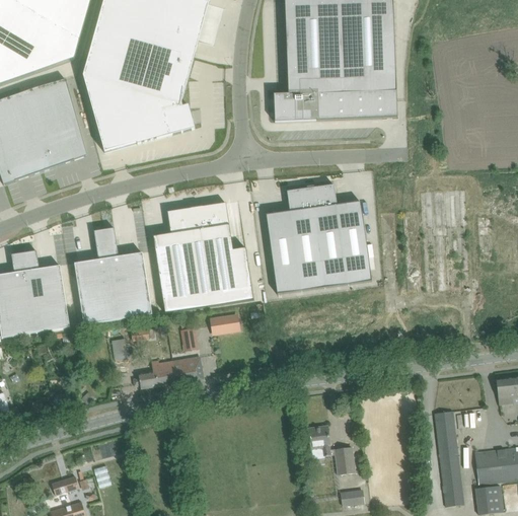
[(0,84),(74,58),(89,0),(0,0),(0,84)]
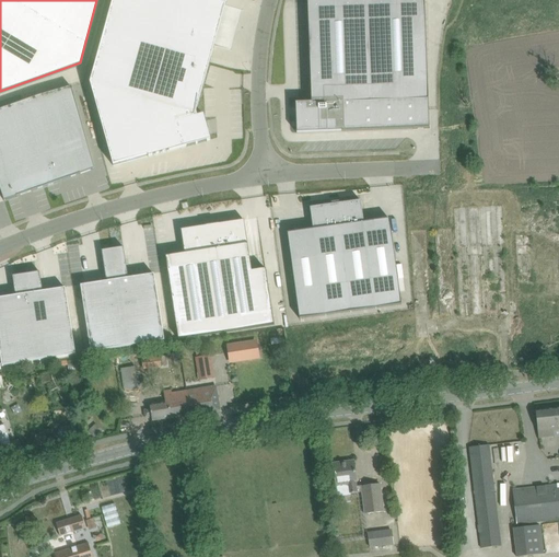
[(111,0),(89,80),(112,163),(142,154),(143,155),(186,143),(210,137),(202,112),(199,113),(196,104),(213,44),(224,4),(225,0),(111,0)]
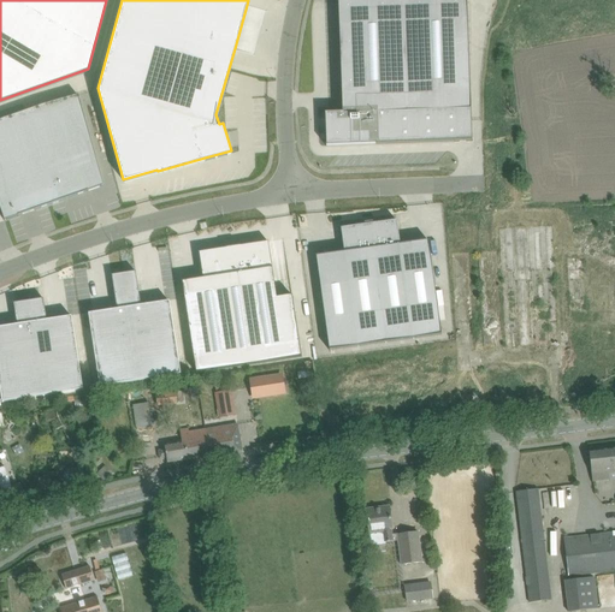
[(336,0),(341,110),(324,110),(325,143),(471,137),(465,0),(336,0)]
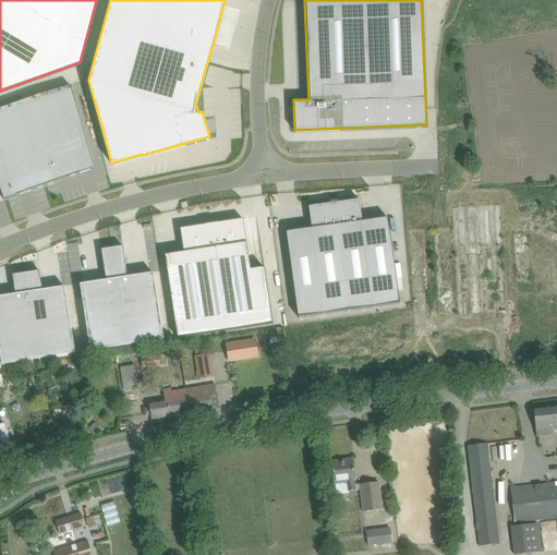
[(37,93),(0,106),(0,189),(3,197),(15,193),(80,170),(93,166),(70,83),(37,93)]
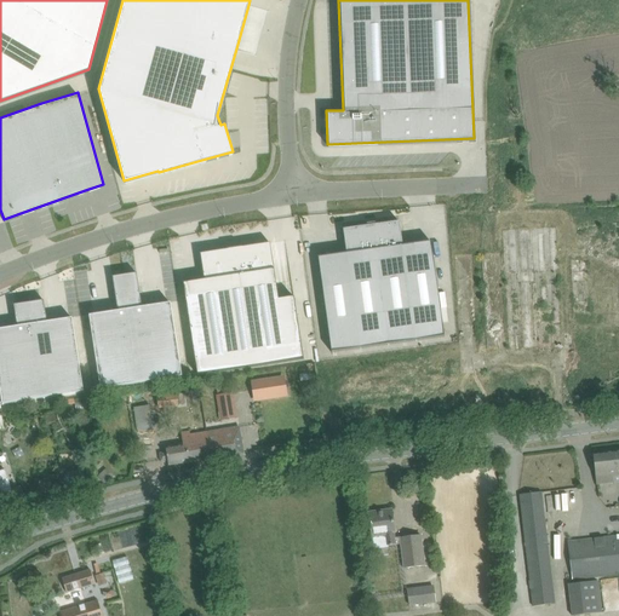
[(345,251),(316,254),(330,350),(443,334),(430,239),(401,242),(399,219),(374,222),(366,223),(342,226),(345,251)]
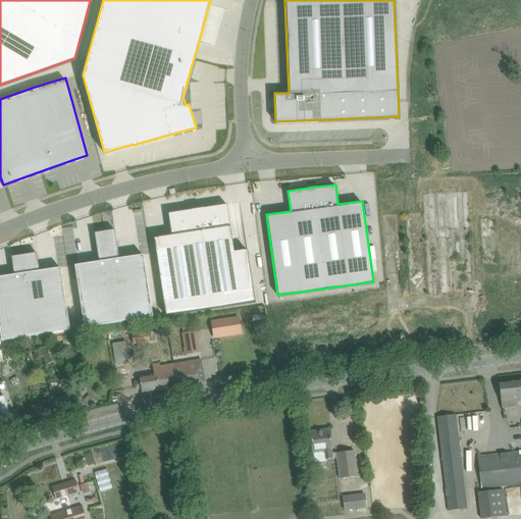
[(471,290),(468,189),(422,190),(425,292),(471,290)]
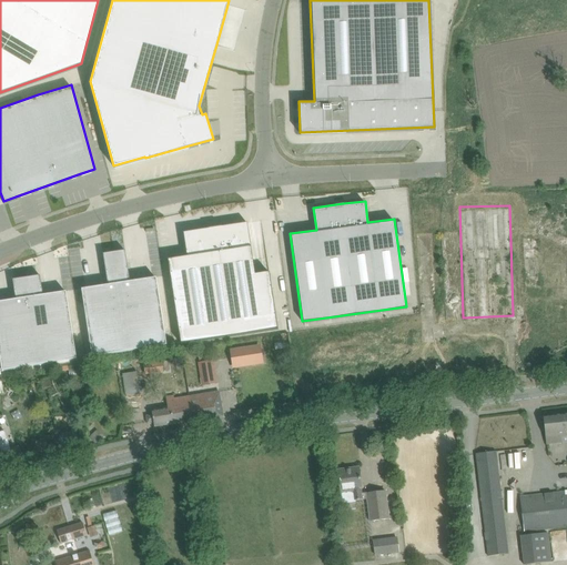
[(186,254),(166,258),(180,341),(277,326),(269,270),(254,272),(246,220),(182,230),(186,254)]
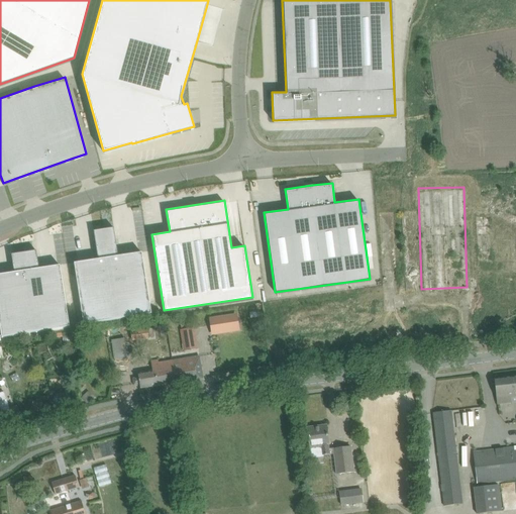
[(113,225),(103,227),(117,317),(150,312),(141,250),(137,250),(138,251),(117,254),(113,225)]
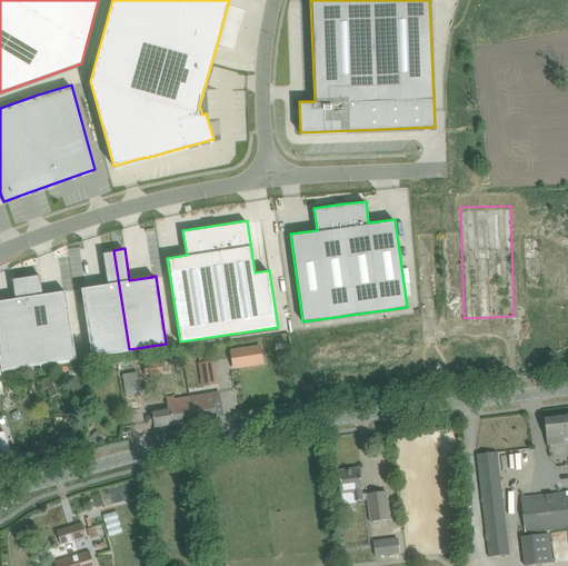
[(85,287),(81,287),(91,355),(129,349),(113,250),(102,252),(107,284),(85,288),(85,287)]
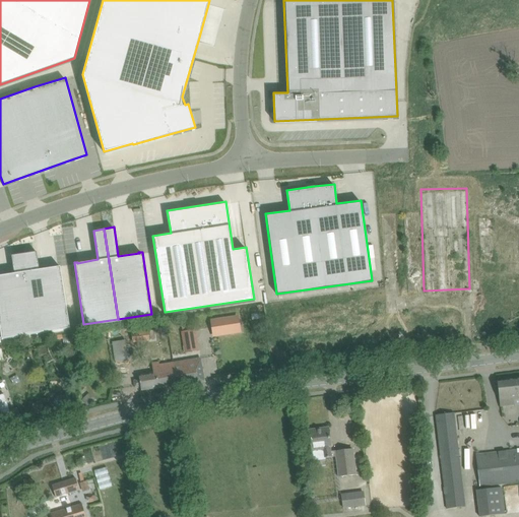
[(36,250),(23,252),(35,332),(69,326),(60,264),(56,265),(56,266),(39,268),(36,250)]
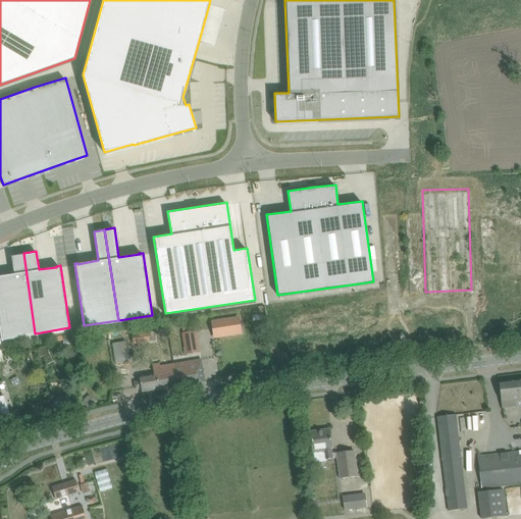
[(0,332),(1,339),(35,333),(23,253),(10,255),(13,273),(0,275),(0,332)]
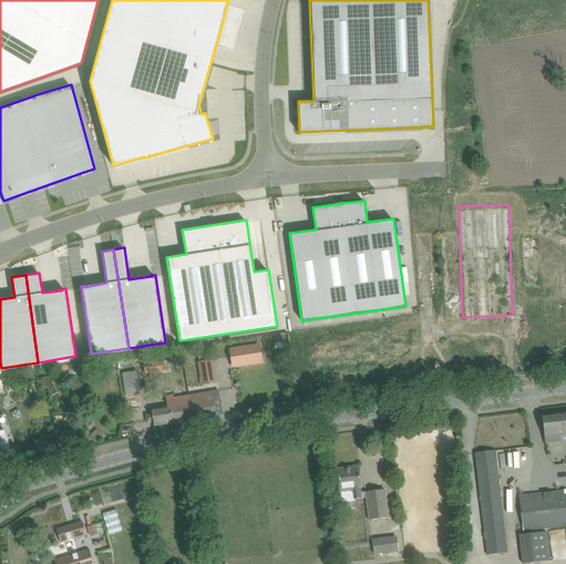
[(238,348),(240,361),(260,358),(258,345),(238,348)]
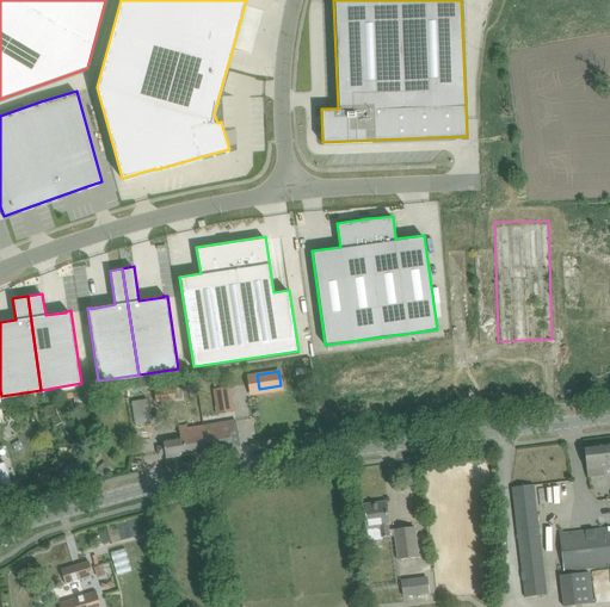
[(174,384),(155,386),(158,400),(177,397),(174,384)]
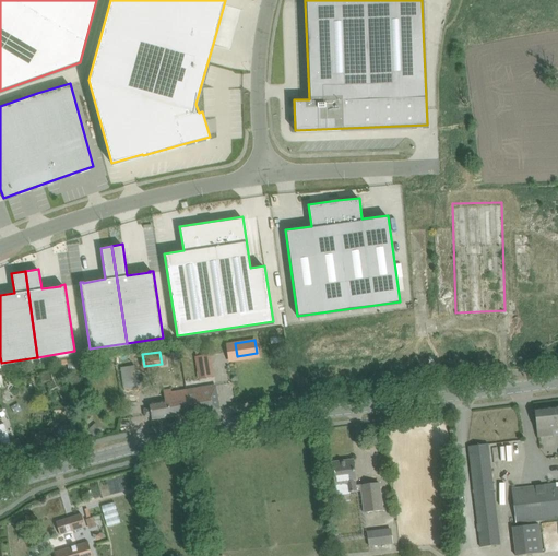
[(119,365),(123,390),(125,401),(139,399),(137,383),(133,363),(119,365)]
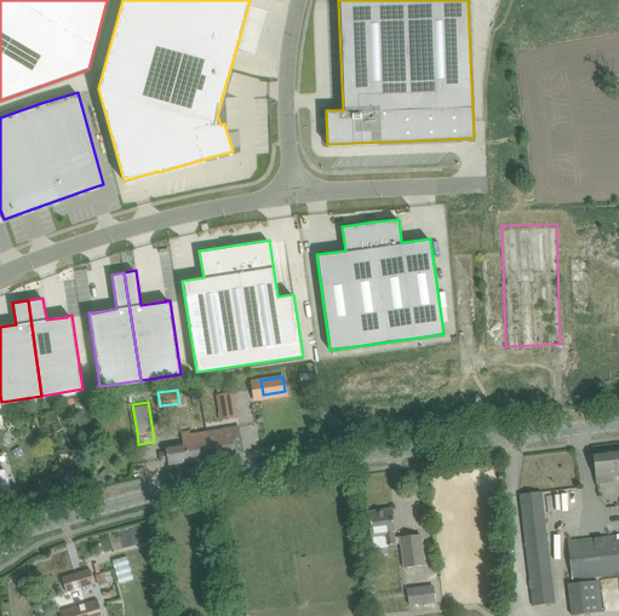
[(236,414),(235,406),(224,408),(225,415),(236,414)]
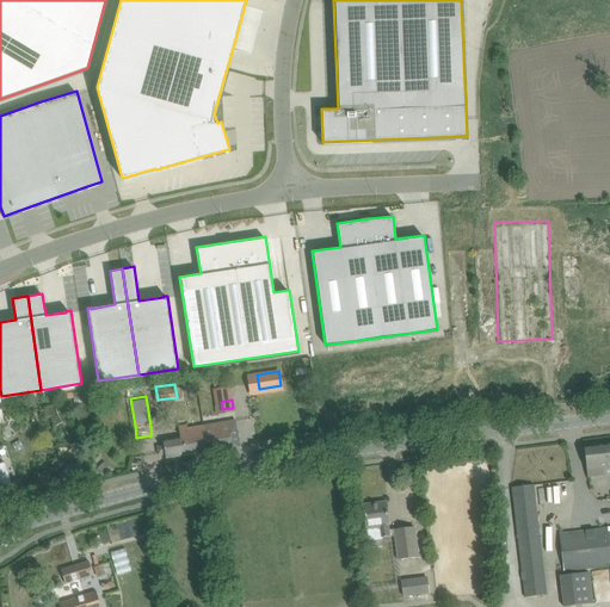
[(234,417),(202,423),(207,448),(208,448),(207,445),(214,443),(215,447),(239,444),(234,417)]
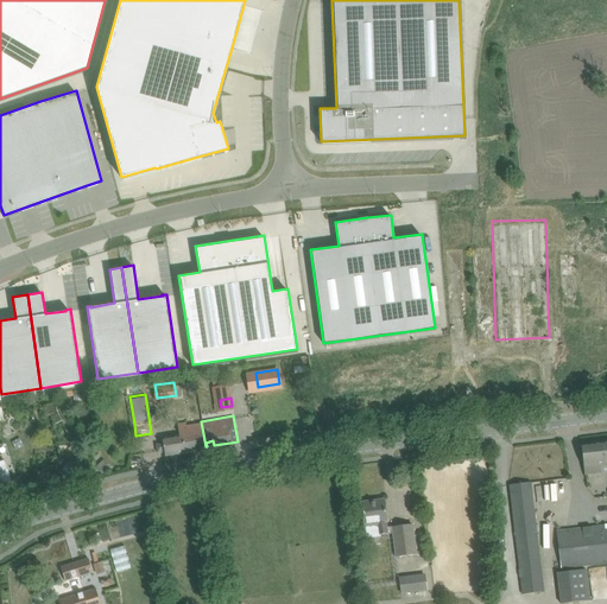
[(206,446),(201,421),(185,424),(185,420),(176,421),(178,432),(160,434),(162,442),(156,442),(157,450),(163,449),(164,453),(184,450),(206,446)]
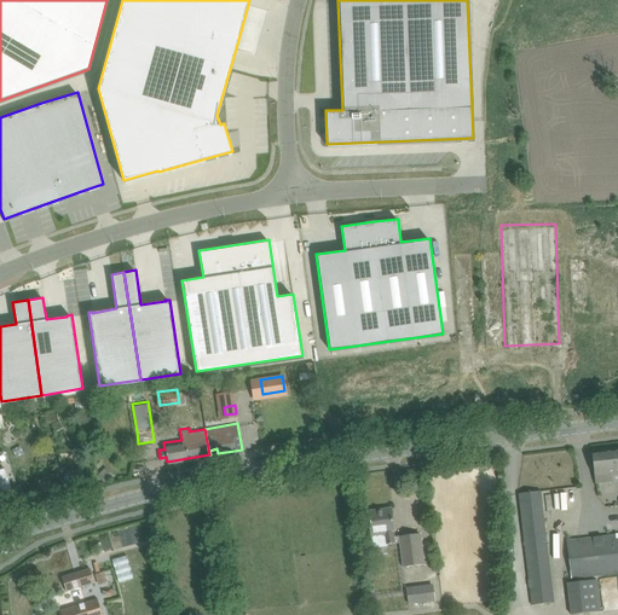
[(617,447),(590,451),(594,480),(612,479),(611,469),(617,468),(617,447)]
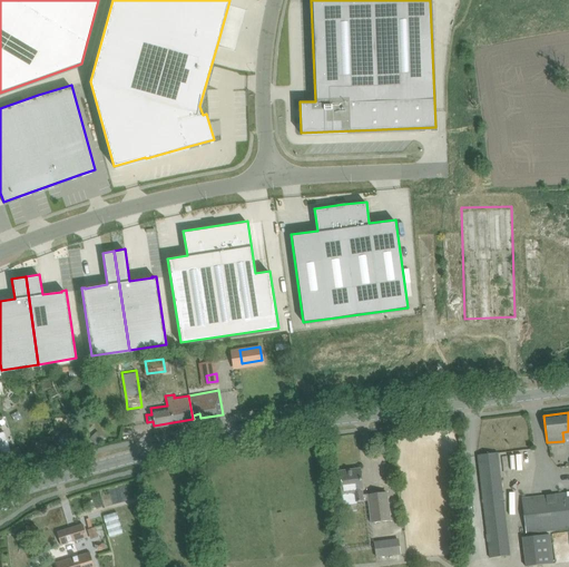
[(57,438),(57,440),(58,441),(58,443),(59,445),(61,446),(62,447),(65,447),(67,447),(69,447),(70,446),(71,445),(72,442),(74,441),(74,439),(74,437),(74,436),(72,433),(70,432),(69,431),(67,430),(65,430),(64,430),(61,431),(60,432),(58,433),(58,436),(57,438)]
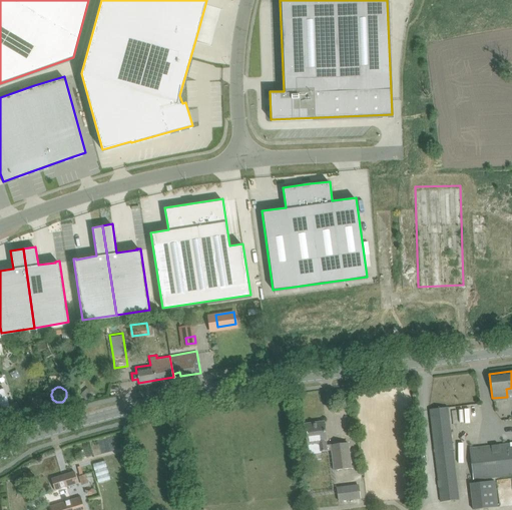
[(0,409),(1,409),(1,407),(9,405),(8,402),(5,394),(0,396),(0,409)]
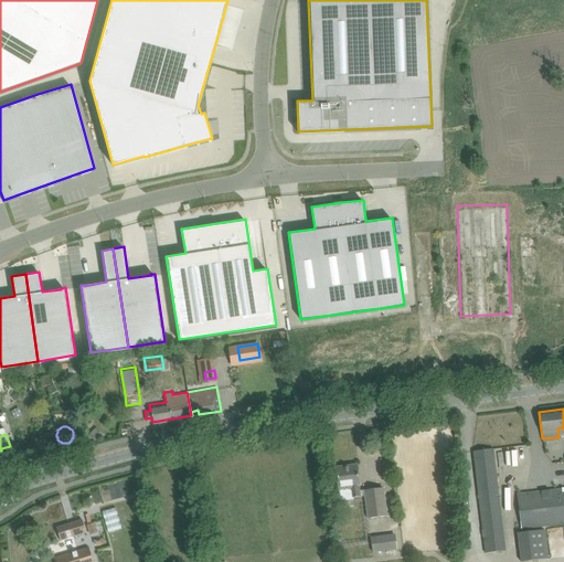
[(33,445),(41,448),(45,438),(38,435),(33,445)]
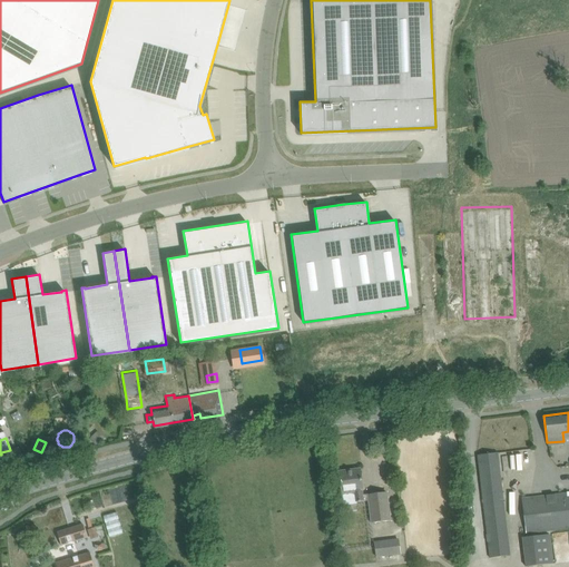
[(477,452),(478,463),(489,555),(509,553),(497,450),(477,452)]
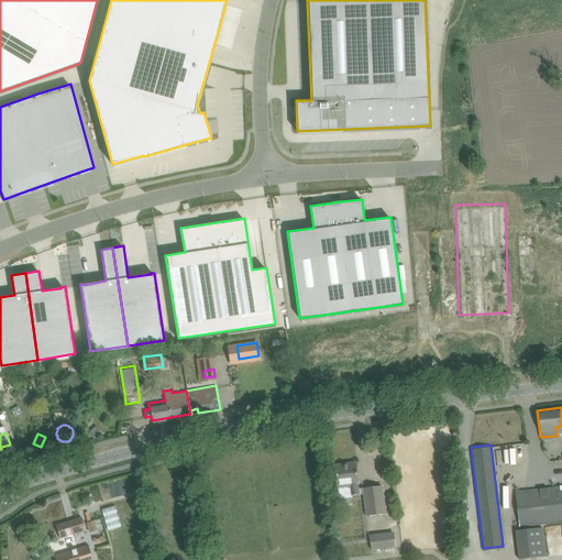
[(350,493),(351,492),(363,491),(365,513),(383,511),(379,484),(363,486),(363,487),(357,487),(356,481),(357,481),(356,473),(354,462),(333,464),(334,475),(337,487),(350,491),(350,493)]
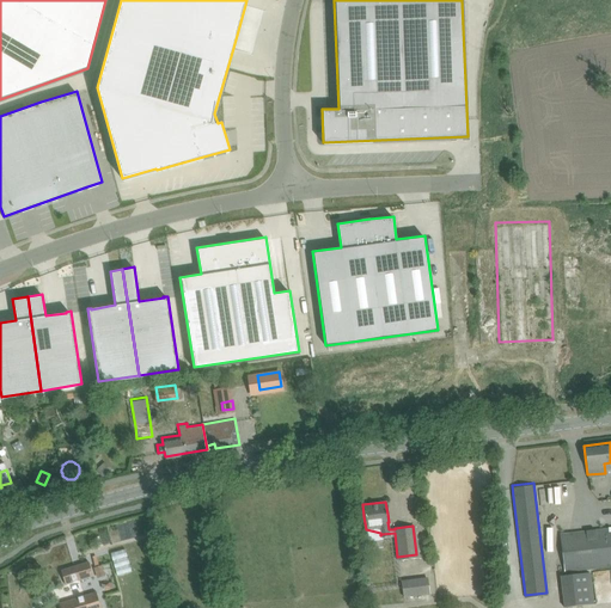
[(610,523),(558,530),(563,569),(610,563),(610,523)]
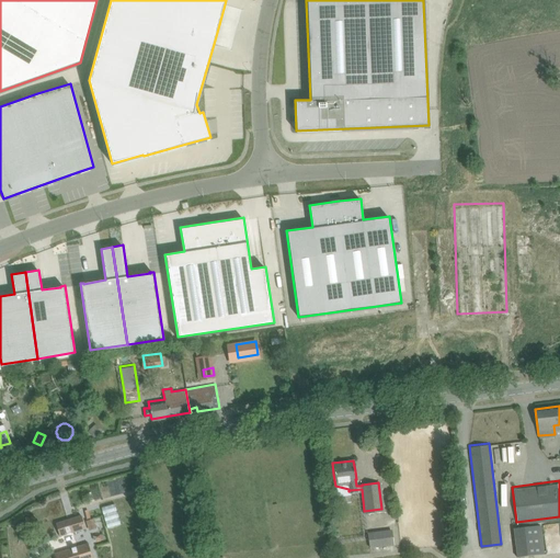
[(55,521),(59,534),(86,526),(82,514),(55,521)]
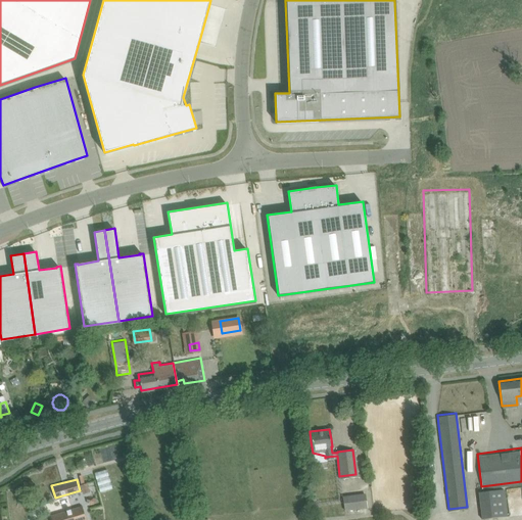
[(507,514),(504,487),(478,490),(481,517),(507,514)]
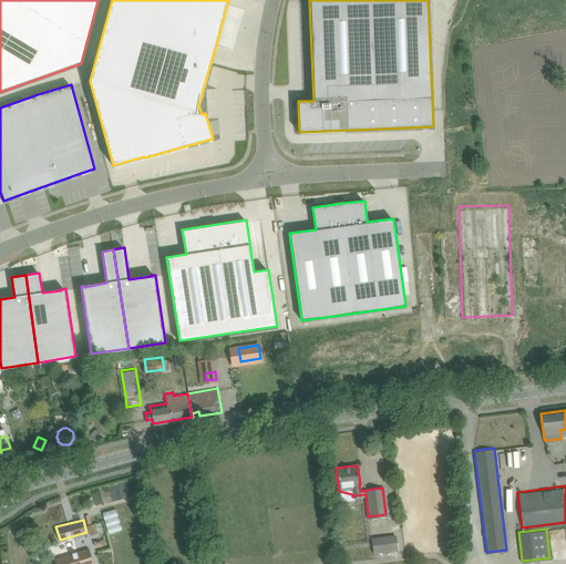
[(384,550),(382,535),(371,536),(371,543),(372,551),(384,550)]
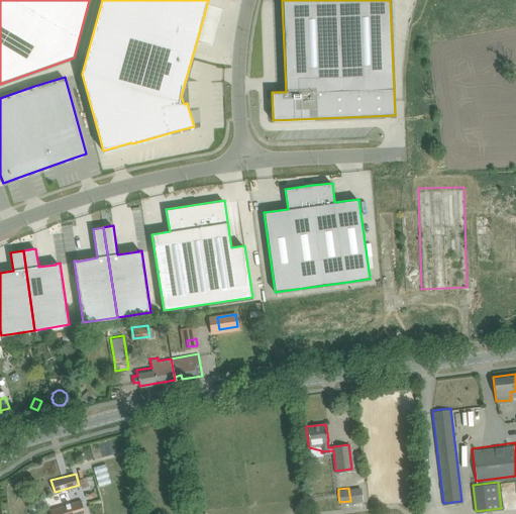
[(84,513),(80,499),(49,508),(52,513),(84,513)]
